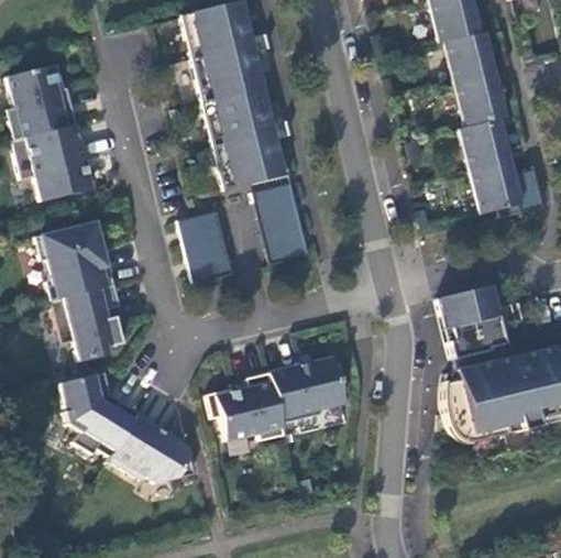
[(479,36),(470,0),(443,0),(430,3),(440,46),(446,45),(479,36)]
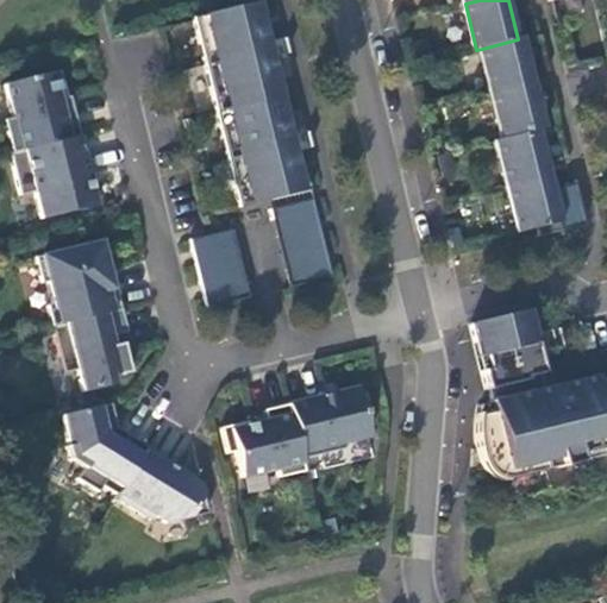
[(196,18),(243,209),(314,192),(310,174),(304,175),(299,152),(292,155),(287,139),(294,137),(289,114),(295,113),(287,80),(281,81),(276,58),(269,61),(266,45),(271,43),(267,22),(273,19),(268,1),(196,18)]
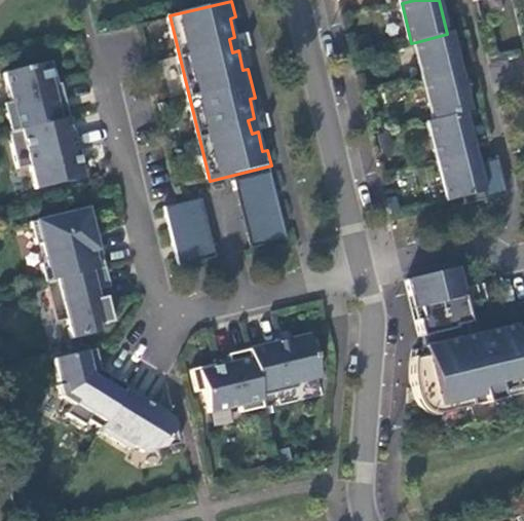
[(447,34),(416,42),(425,81),(462,73),(452,33),(447,34)]
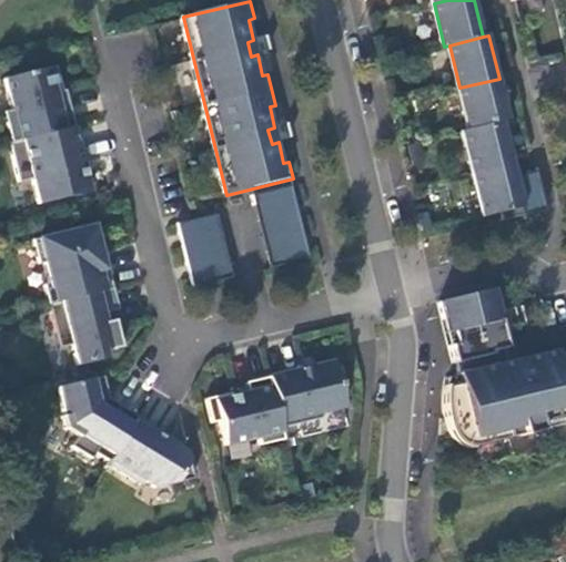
[(19,118),(11,120),(16,140),(78,124),(72,101),(63,103),(60,90),(66,89),(60,63),(9,75),(19,118)]
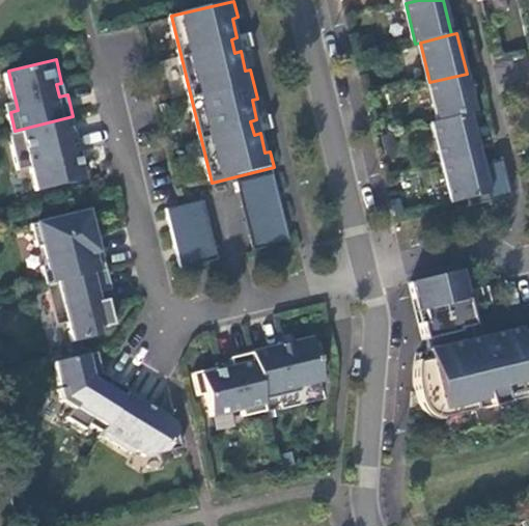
[(467,74),(429,82),(439,122),(471,115),(476,114),(467,74)]
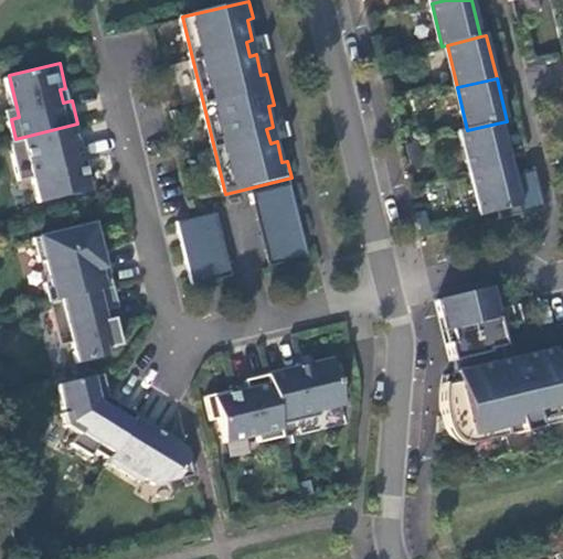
[(501,122),(467,130),(463,131),(473,174),(511,164),(501,122)]
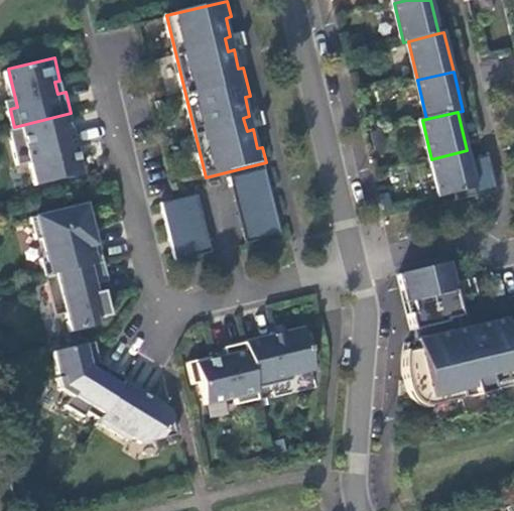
[(12,127),(20,163),(32,160),(38,183),(85,171),(71,113),(14,127),(12,127)]
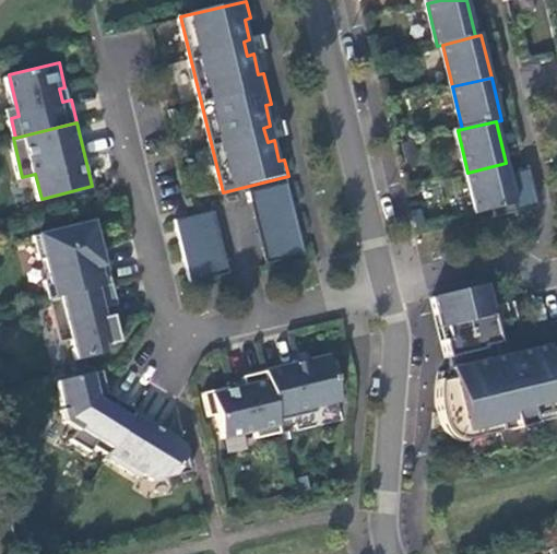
[(506,163),(467,173),(477,215),(516,207),(517,214),(540,209),(521,178),(530,171),(509,176),(506,163)]
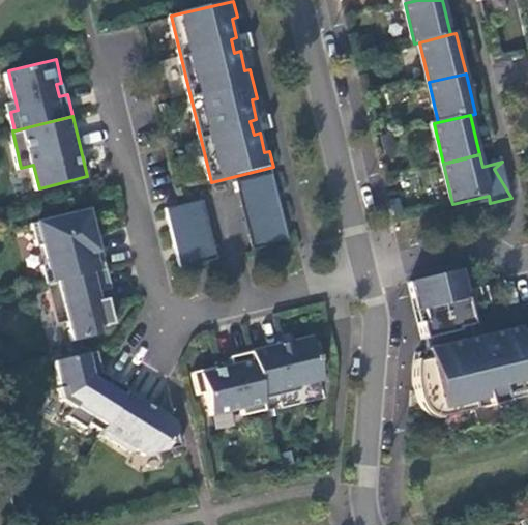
[(274,175),(238,183),(240,193),(268,186),(282,245),(291,243),(274,175)]
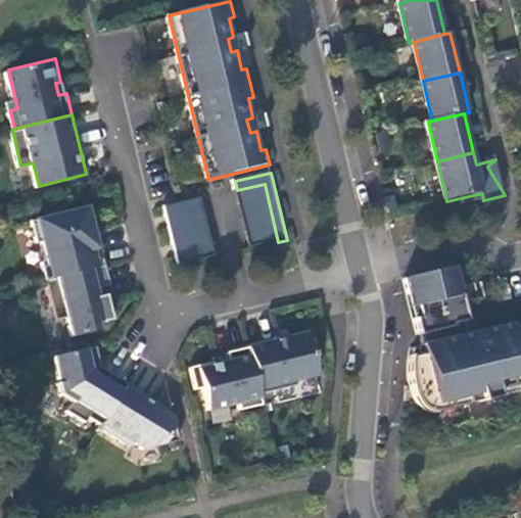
[(265,184),(237,190),(251,248),(278,242),(265,184)]
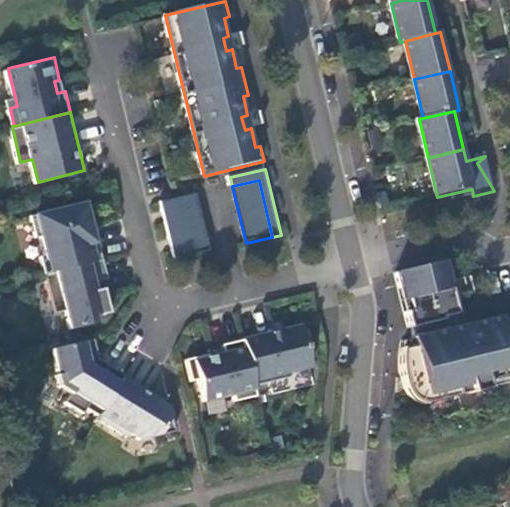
[(198,194),(171,200),(185,258),(212,251),(198,194)]
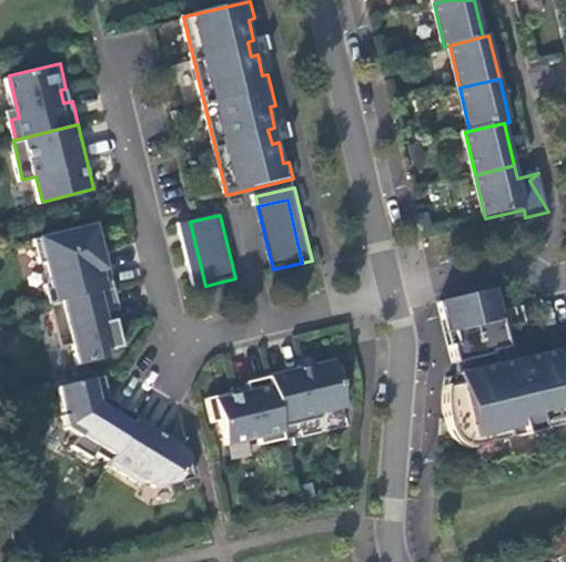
[(52,302),(117,286),(112,265),(108,265),(104,266),(100,248),(103,247),(98,222),(37,237),(42,261),(48,259),(52,275),(48,283),(52,302)]
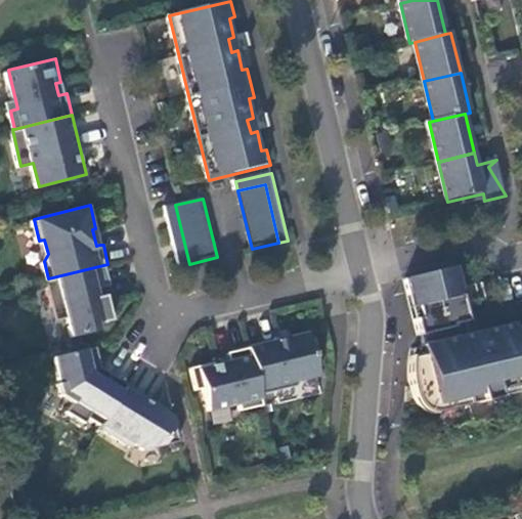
[(175,205),(166,208),(180,266),(189,264),(175,205)]
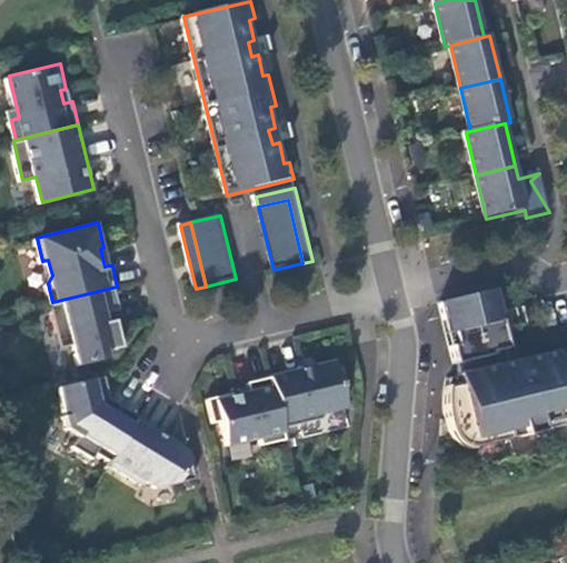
[(76,342),(81,363),(110,357),(108,349),(123,345),(117,318),(107,321),(103,311),(122,307),(117,287),(52,302),(63,345),(76,342)]
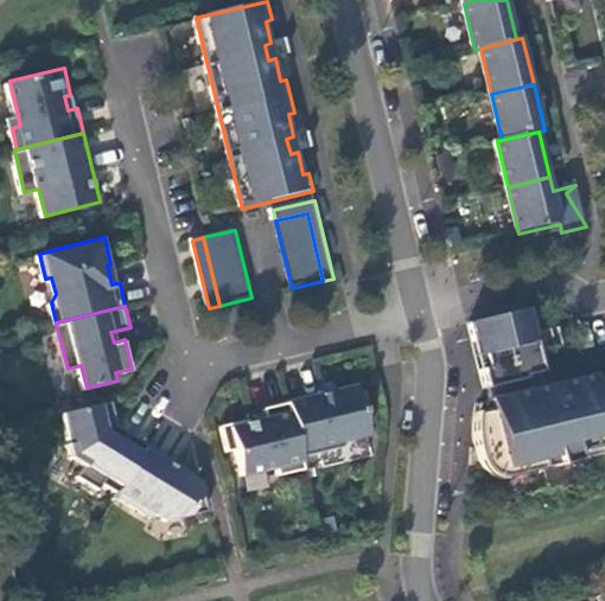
[(596,376),(546,389),(542,373),(546,373),(530,309),(510,315),(472,324),(489,390),(491,389),(494,401),(481,404),(478,429),(481,454),(485,467),(490,474),(498,479),(509,480),(546,471),(543,462),(558,459),(560,467),(580,462),(578,454),(604,447),(604,379),(603,381),(604,384),(604,388),(599,389),(596,376)]
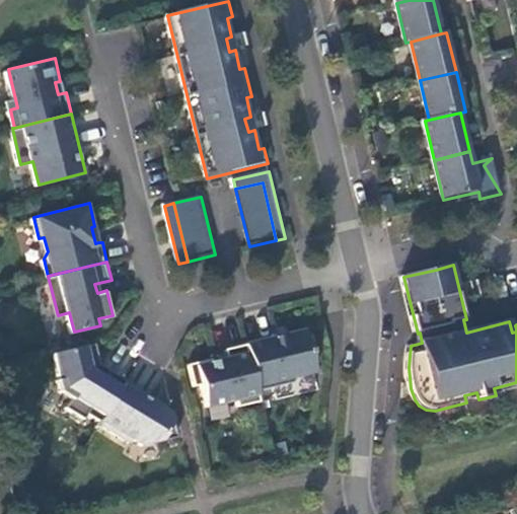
[(308,327),(248,342),(260,388),(295,380),(299,374),(318,369),(308,327)]
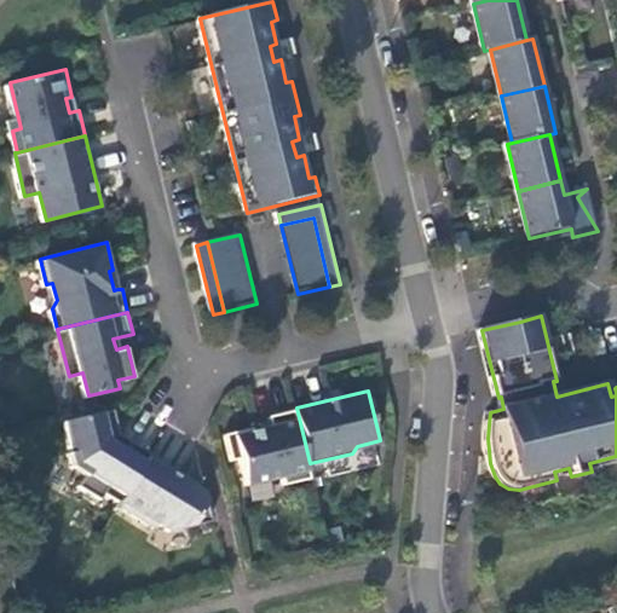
[(116,408),(67,420),(74,450),(71,450),(75,464),(88,473),(81,484),(119,507),(122,502),(154,451),(133,438),(127,446),(120,443),(124,437),(116,408)]
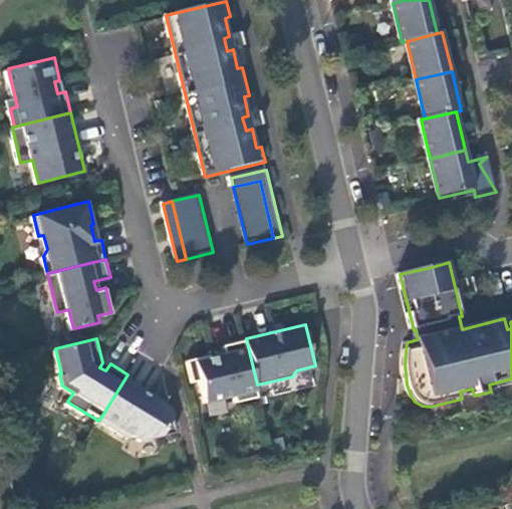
[(257,385),(246,338),(226,343),(228,351),(212,355),(212,352),(189,358),(194,380),(202,378),(207,401),(236,394),(238,401),(260,395),(257,385)]
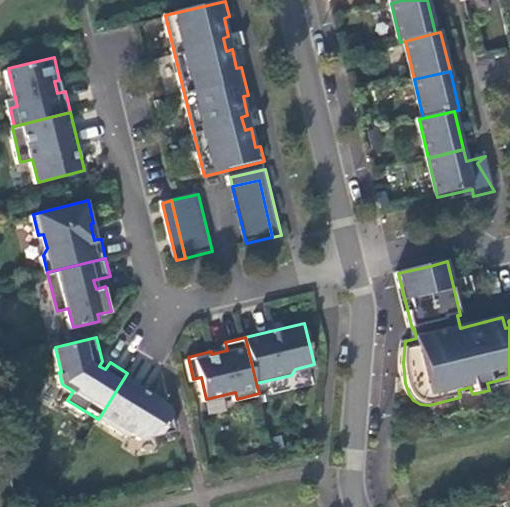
[(157,391),(127,373),(101,415),(131,434),(133,431),(143,437),(177,429),(172,405),(155,395),(157,391)]
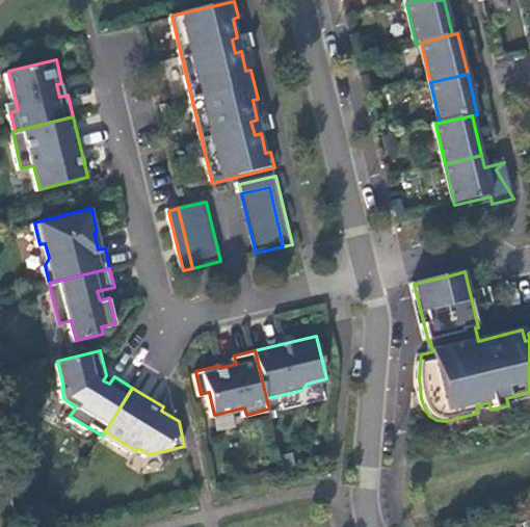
All buildings are outlined.
